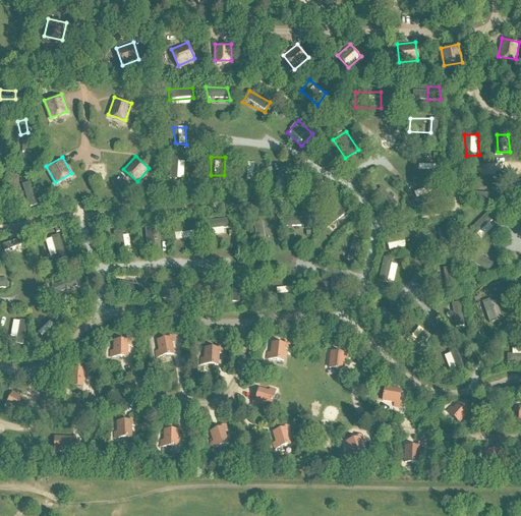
[(253,158),(241,157),(242,175),(252,179),(253,158)]
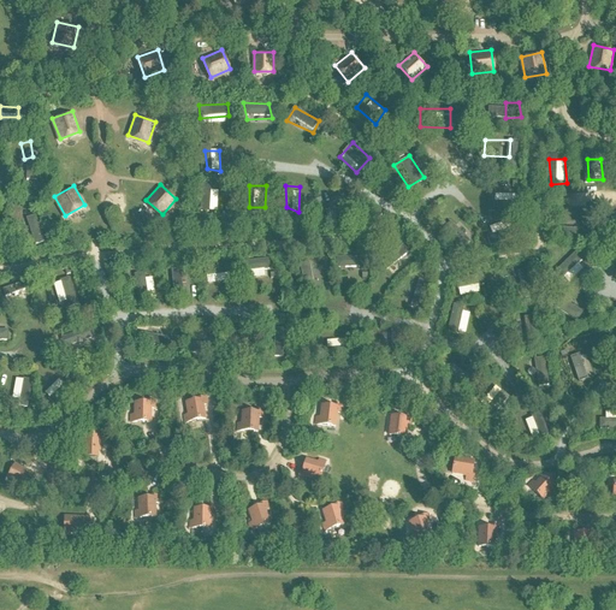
[(514,188),(489,189),(491,202),(516,202),(514,188)]
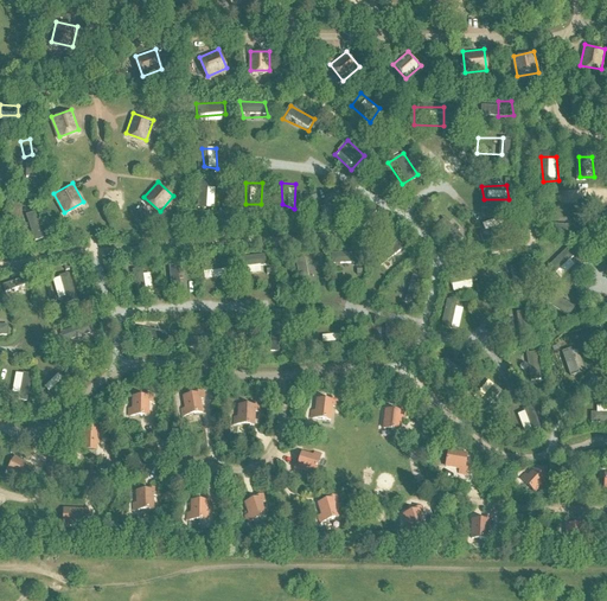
[(215,186),(205,187),(204,198),(198,199),(198,208),(204,208),(216,208),(215,186)]
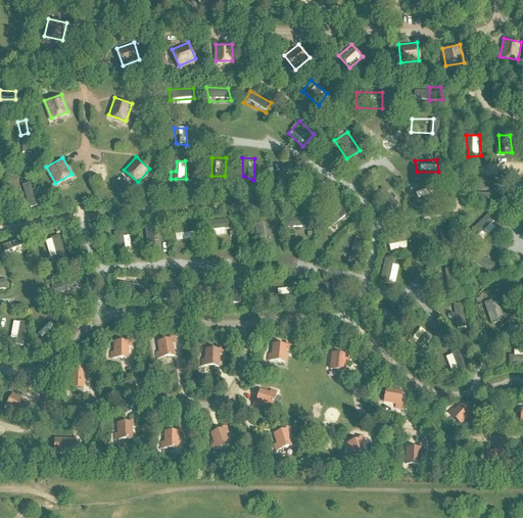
[(279,161),(266,163),(266,182),(282,181),(279,161)]
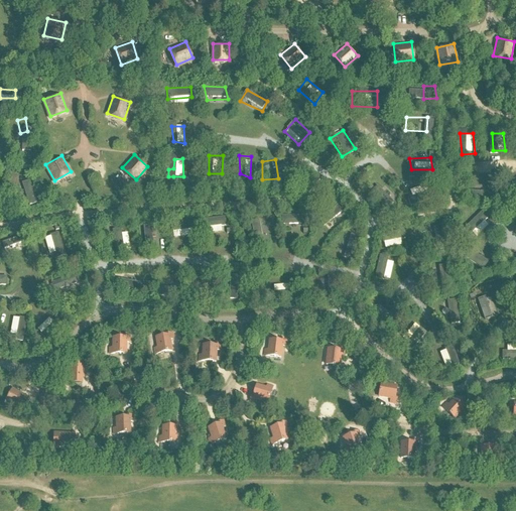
[(25,169),(14,171),(17,193),(28,192),(25,169)]
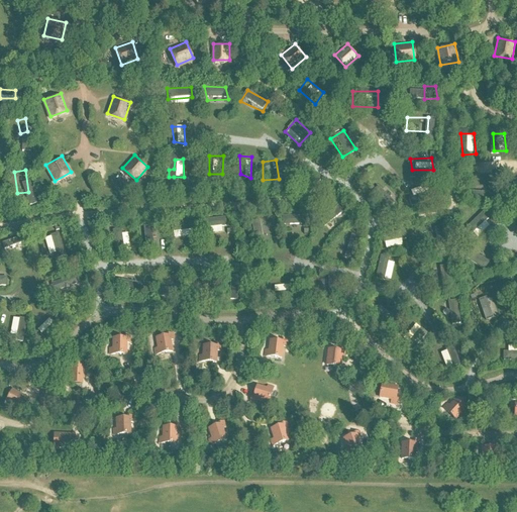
[(483,171),(463,173),(464,187),(485,186),(483,171)]
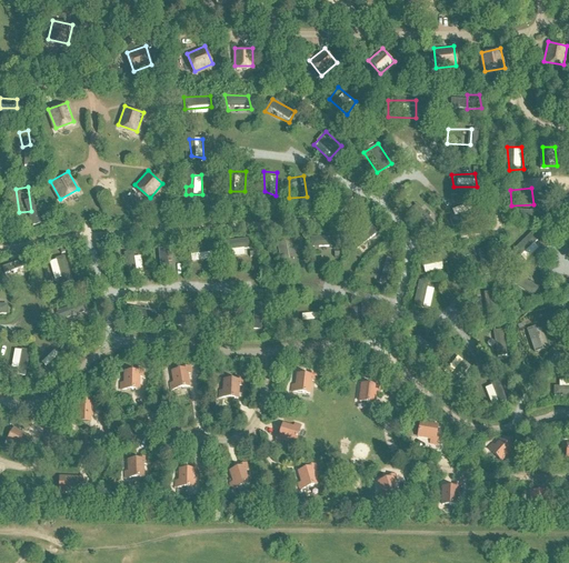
[(421,195),(408,211),(429,227),(439,211),(421,195)]
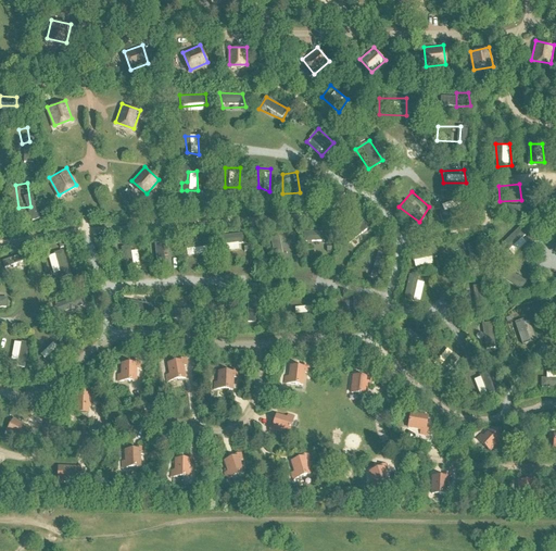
[(555,195),(546,197),(547,211),(555,211),(555,195)]
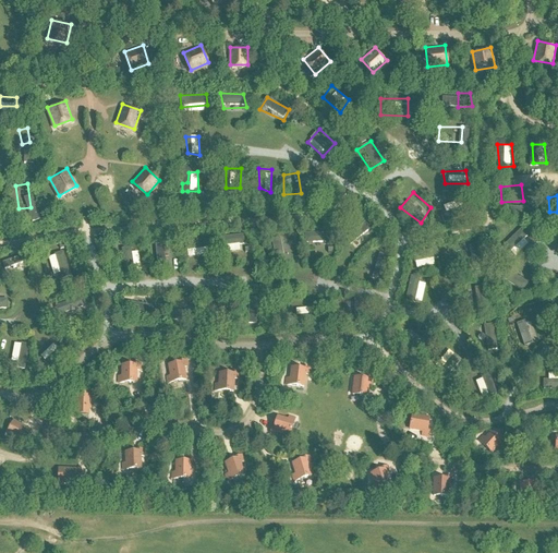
[(470,196),(446,196),(445,211),(472,209),(470,196)]
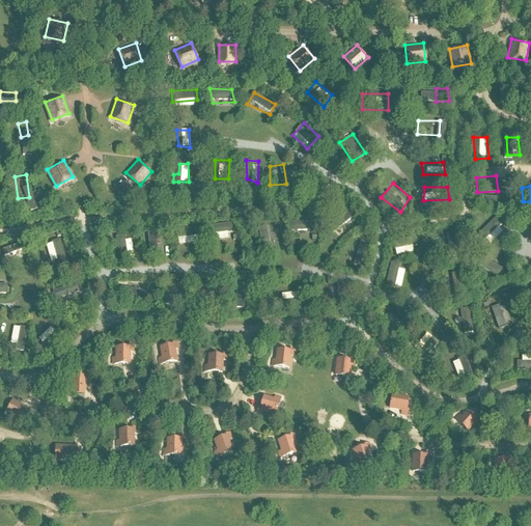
[(345,209),(328,220),(333,227),(351,216),(345,209)]
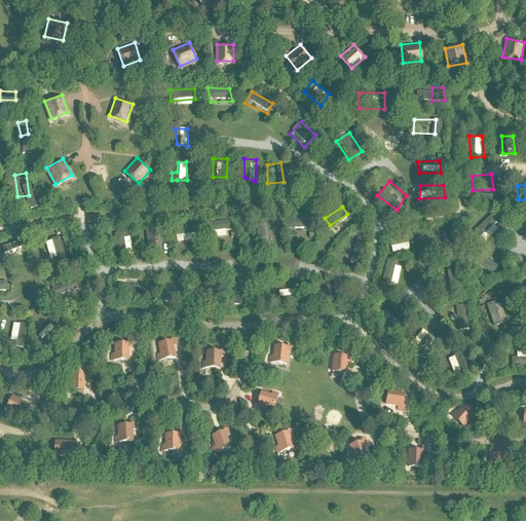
[(525,214),(513,214),(513,226),(525,227),(525,214)]
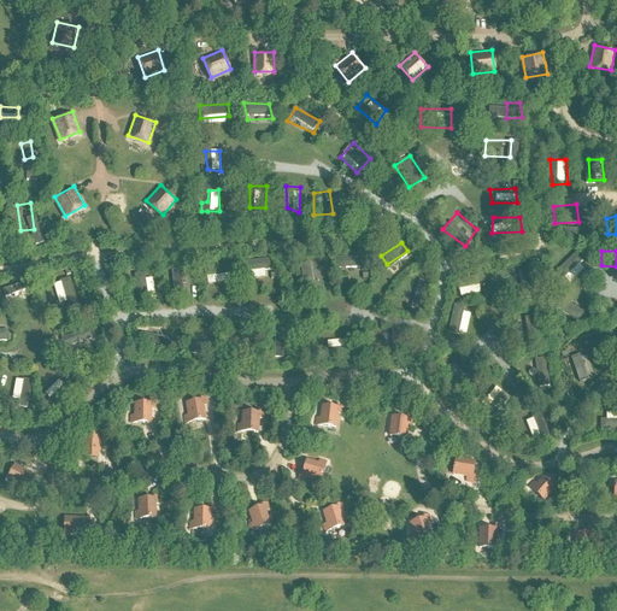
[(363,252),(338,253),(338,263),(364,262),(363,252)]
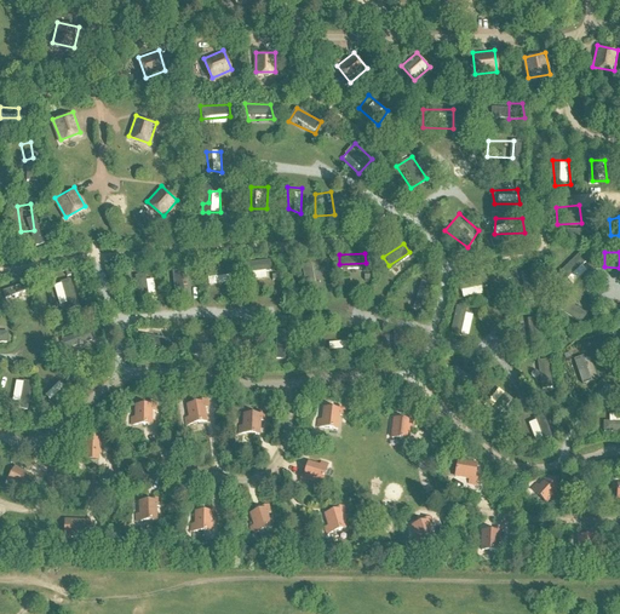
[(574,253),(557,271),(568,281),(587,269),(574,253)]
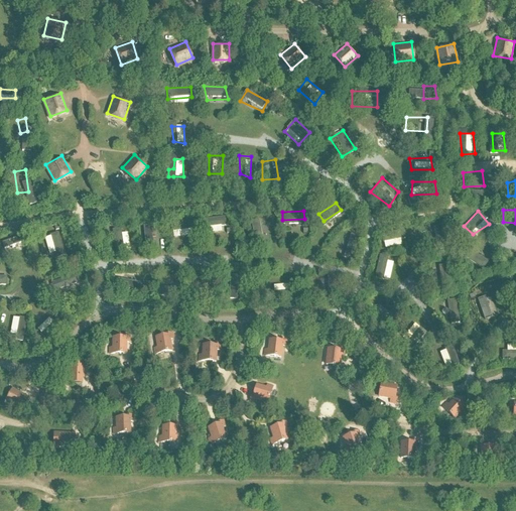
[(204,216),(205,230),(222,228),(222,222),(227,221),(226,214),(204,216)]
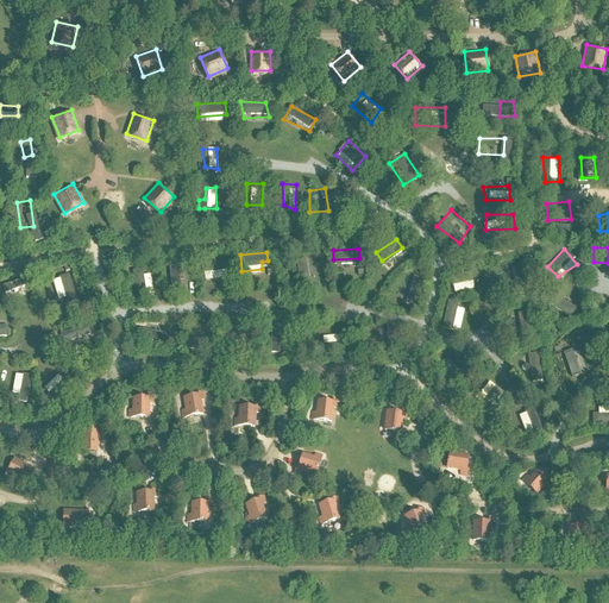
[(296,256),(300,281),(311,280),(307,255),(296,256)]
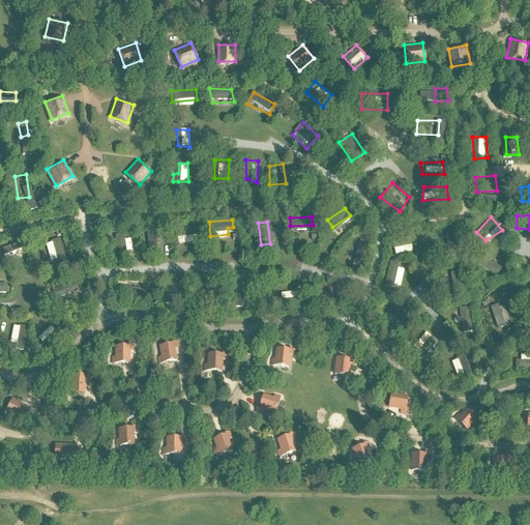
[(177,227),(178,240),(196,238),(195,232),(200,231),(199,224),(177,227)]
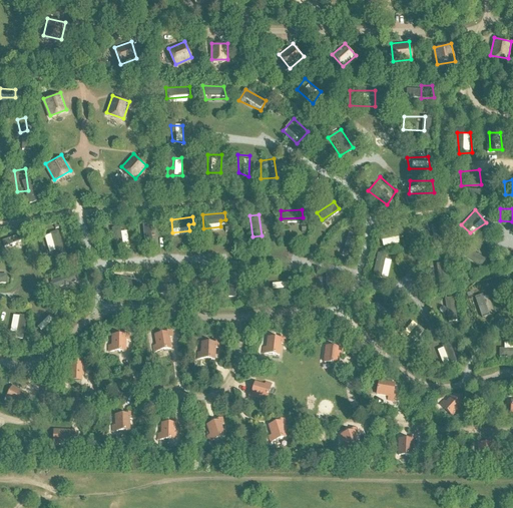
[(142,220),(145,243),(159,241),(157,230),(151,231),(150,219),(142,220)]
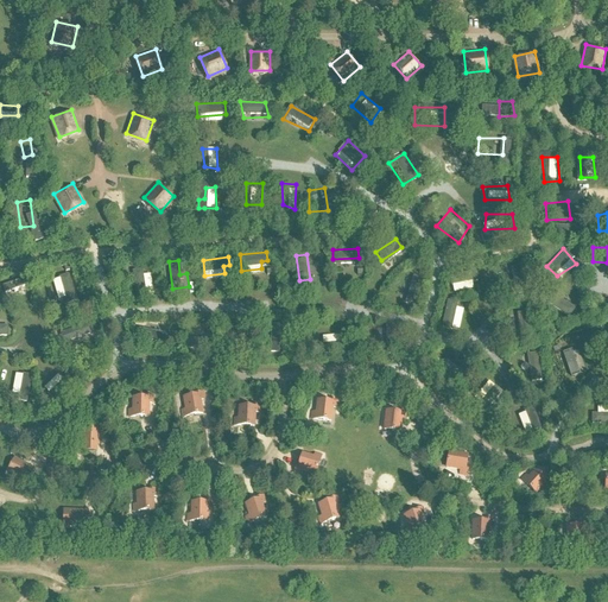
[(143,265),(133,266),(137,293),(153,291),(151,270),(144,271),(143,265)]
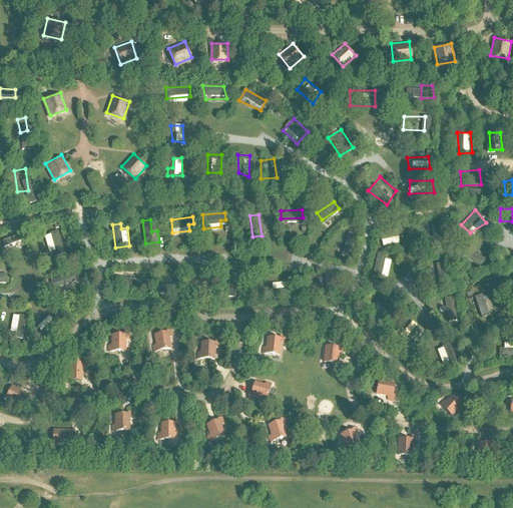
[(403,223),(380,228),(383,242),(400,238),(399,232),(405,231),(403,223)]
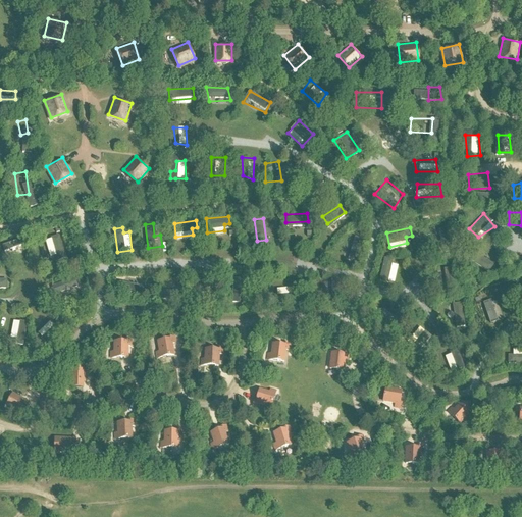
[(363,235),(355,233),(349,256),(357,258),(363,235)]
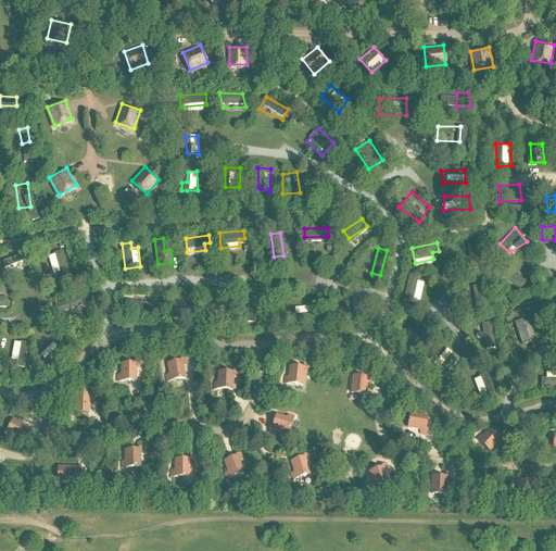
[(63,251),(48,257),(52,274),(68,271),(63,251)]
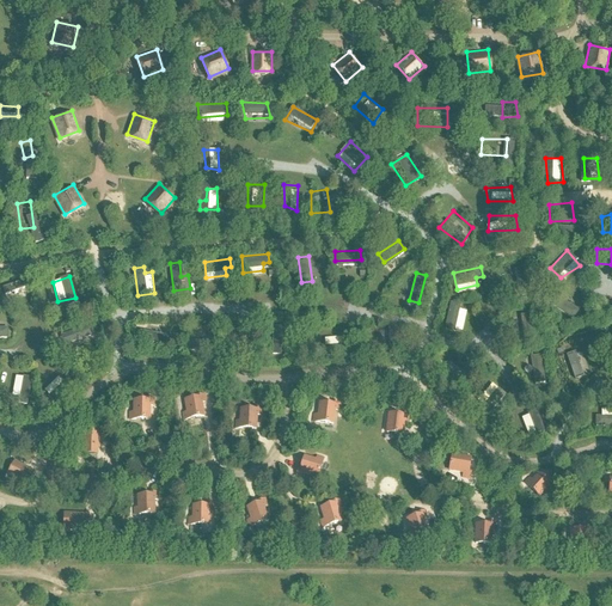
[(24,280),(0,285),(4,297),(28,292),(24,280)]
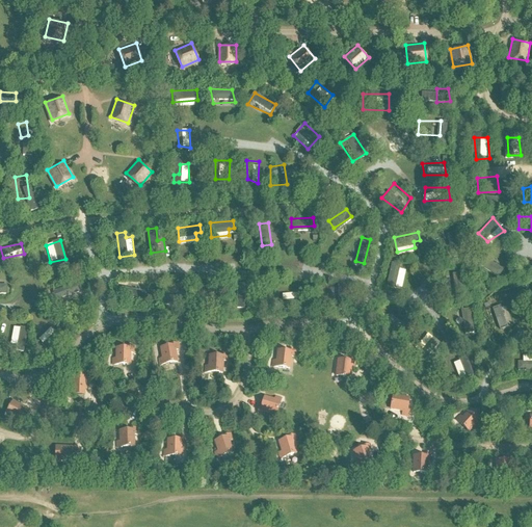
[(511,248),(501,243),(487,249),(496,261),(511,248)]
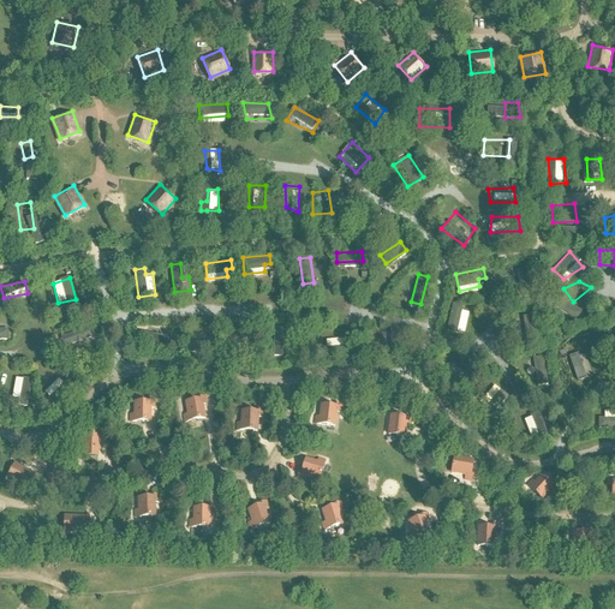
[(524,302),(526,322),(547,316),(542,293),(524,302)]
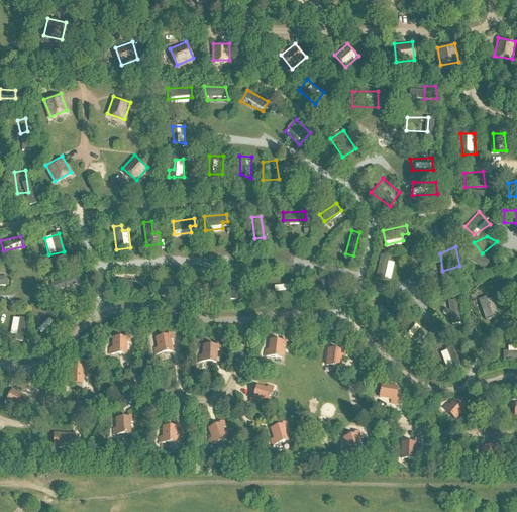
[(389,252),(381,250),(376,274),(385,276),(385,273),(391,275),(394,259),(388,257),(389,252)]
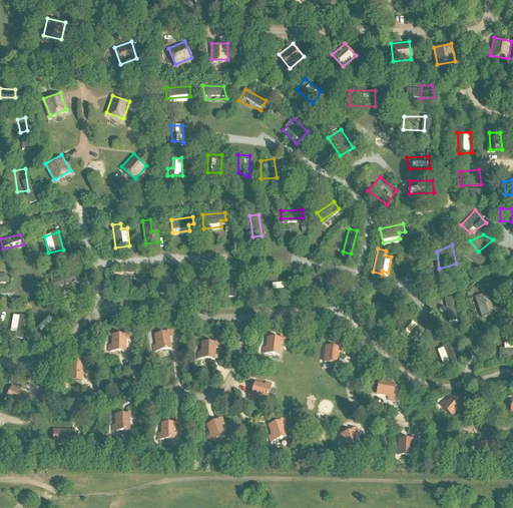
[(144,269),(126,271),(126,282),(148,282),(144,269)]
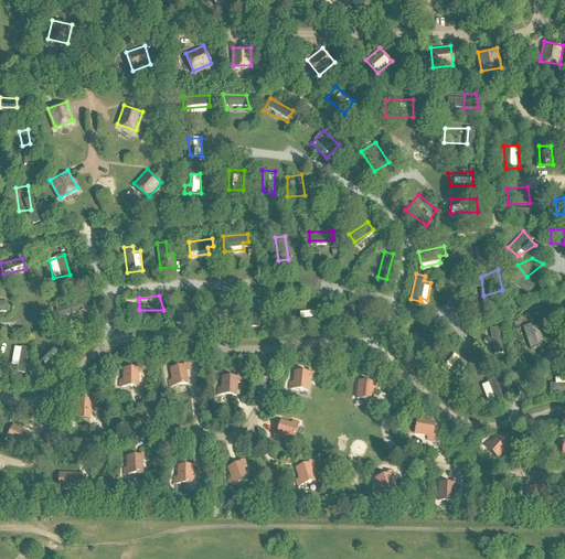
[(368,296),(351,297),(352,321),(369,320),(368,296)]
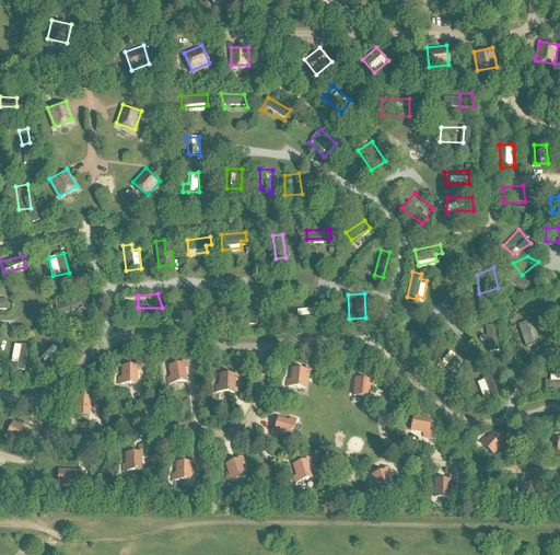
[(66,296),(45,295),(46,304),(65,310),(66,296)]
